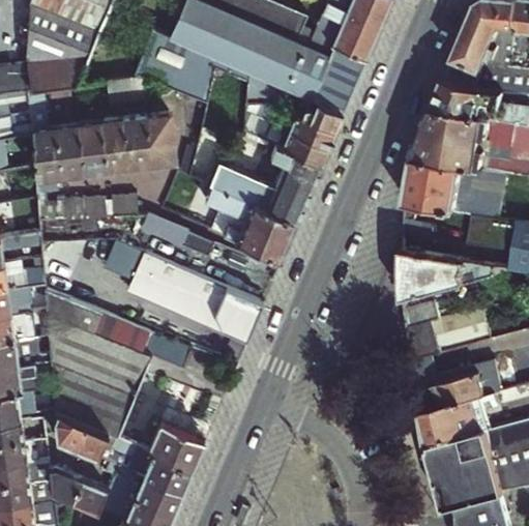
[(64,86),(77,84),(89,55),(111,0),(31,0),(31,2),(28,61),(5,64),(0,65),(0,93),(21,91),(39,89),(43,88),(64,86)]
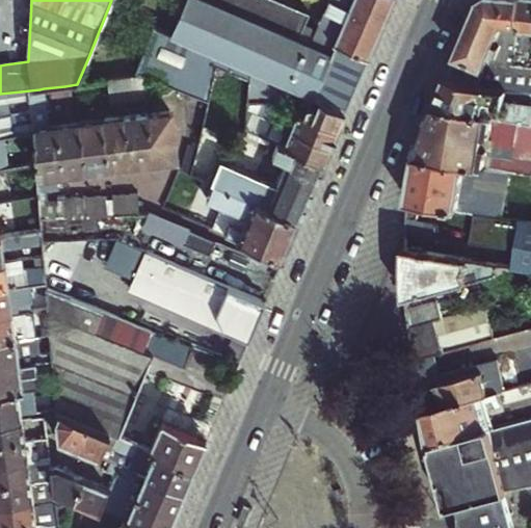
[(187,0),(173,37),(346,111),(356,86),(368,60),(226,0),(187,0)]
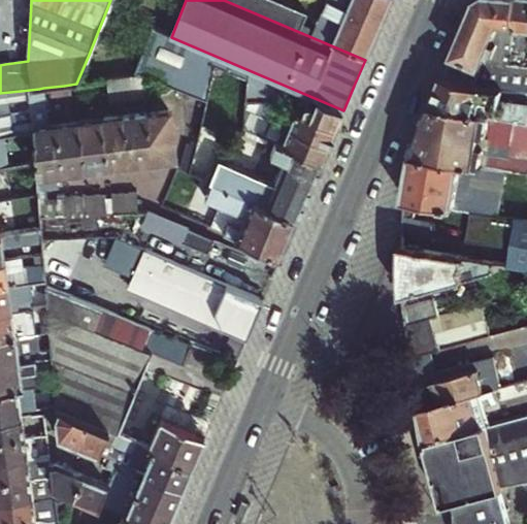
[(224,0),(365,60),(380,26),(386,10),(390,0),(327,0),(314,32),(303,28),(307,17),(268,0),(224,0)]
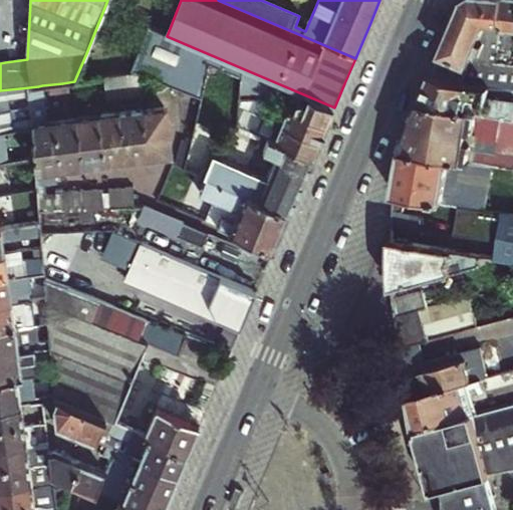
[(459,23),(439,72),(455,78),(450,87),(463,92),(486,93),(490,93),(501,94),(512,94),(512,71),(511,71),(498,71),(500,58),(506,3),(478,0),(475,0),(466,5),(459,23)]
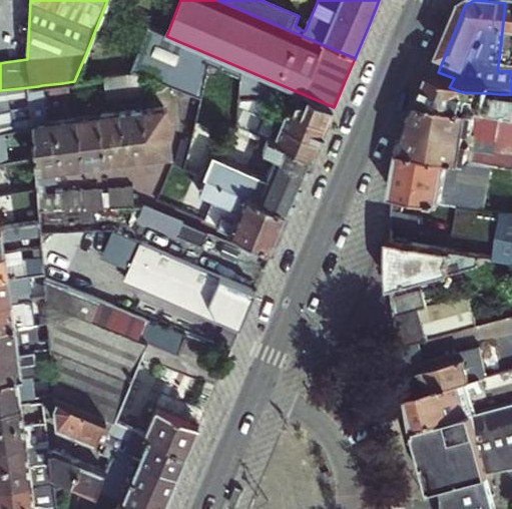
[(511,3),(505,3),(499,58),(497,71),(510,71),(511,62),(511,3)]
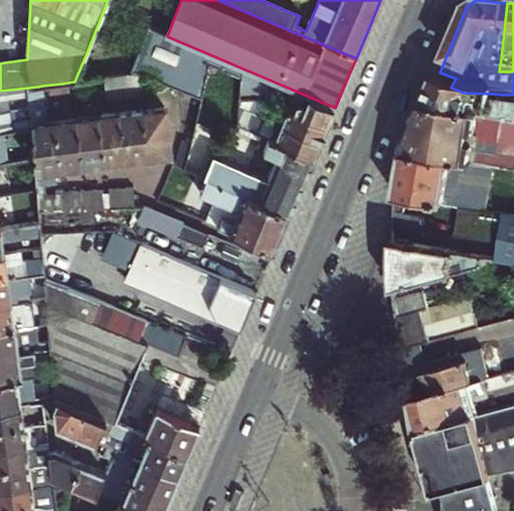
[(335,108),(167,36),(150,29),(136,74),(145,77),(201,102),(209,68),(240,80),(236,127),(261,138),(313,160),(317,151),(329,124),(335,108)]
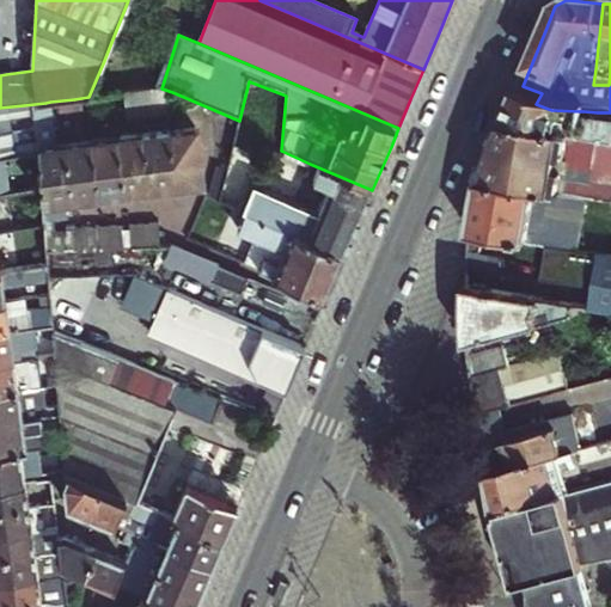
[(515,102),(505,129),(610,147),(610,112),(597,112),(584,111),(579,111),(551,110),(536,104),(542,93),(523,86),(515,102)]
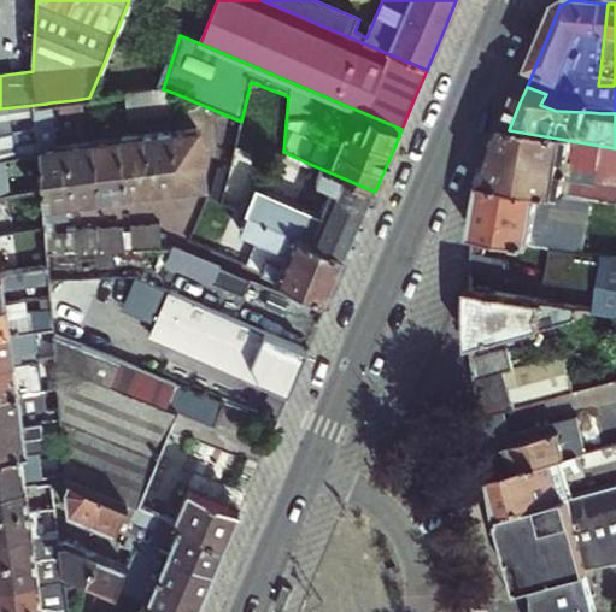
[(154,89),(118,94),(122,121),(164,115),(165,119),(177,118),(174,93),(163,89),(154,89)]
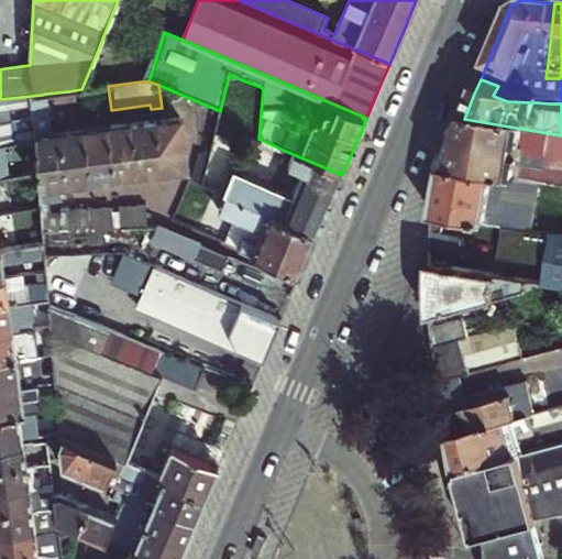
[(68,91),(46,94),(47,106),(70,102),(68,91)]
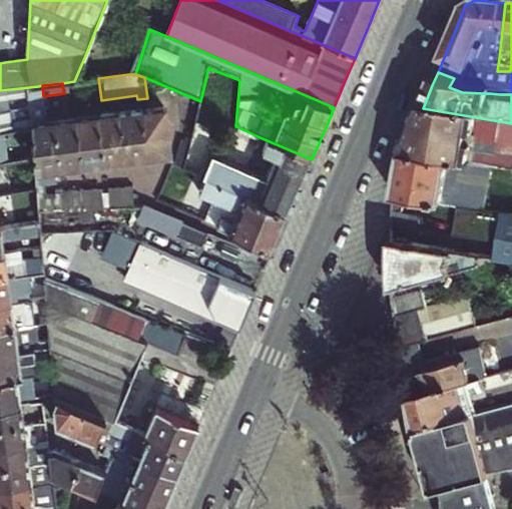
[(20,88),(24,113),(26,128),(43,126),(38,86),(20,88)]
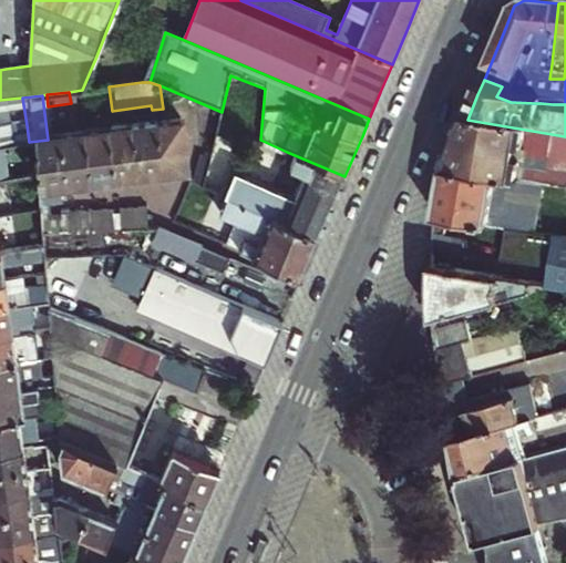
[(22,98),(0,100),(0,109),(3,129),(9,128),(27,125),(22,98)]
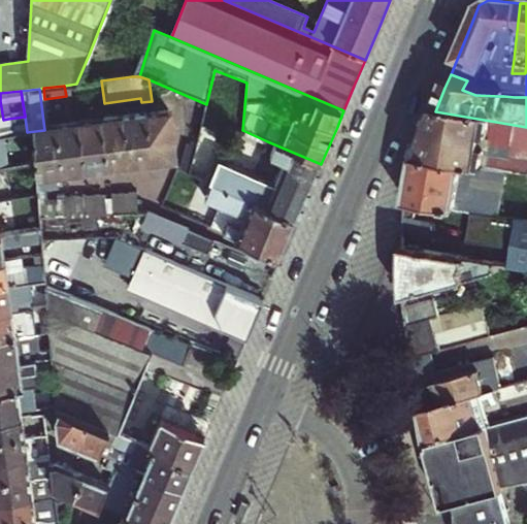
[(526,127),(435,111),(427,130),(415,160),(473,169),(504,174),(509,175),(526,177),(526,127)]
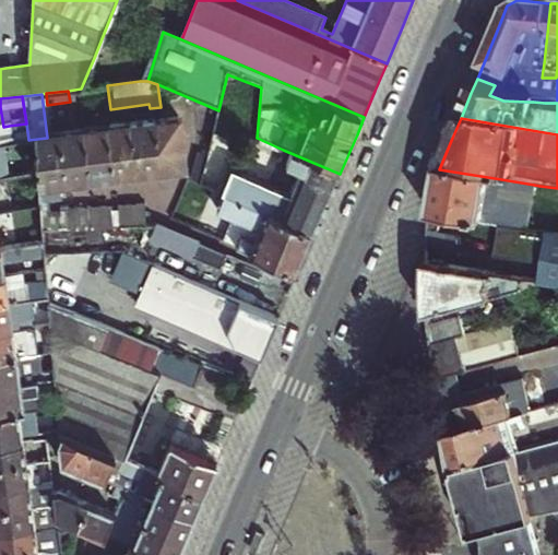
[(162,121),(151,124),(154,146),(177,143),(174,119),(162,121)]
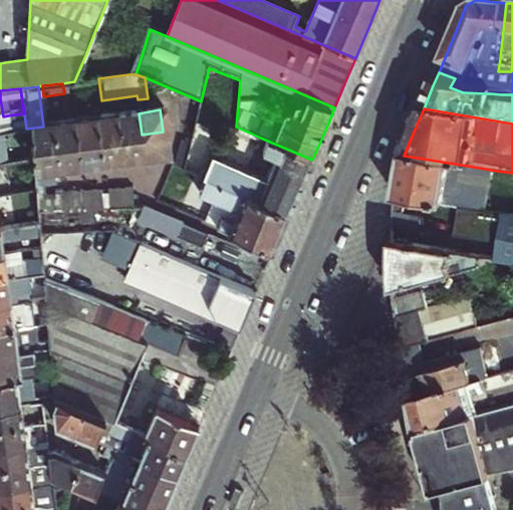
[(24,113),(8,115),(11,136),(27,134),(26,129),(24,113)]
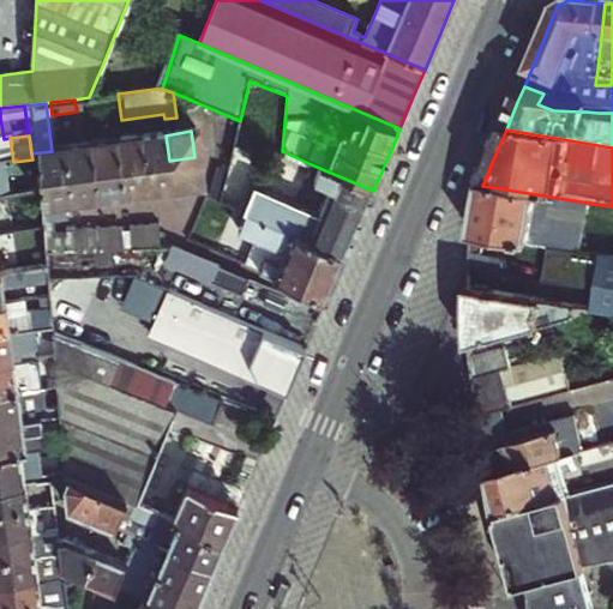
[(140,139),(143,166),(169,161),(166,136),(151,137),(140,139)]
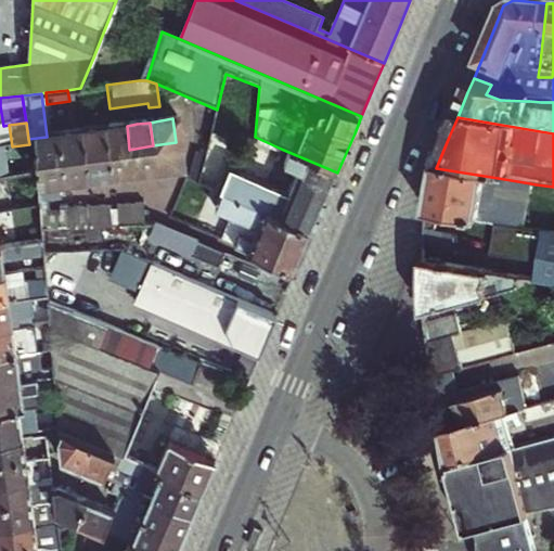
[(102,129),(105,153),(129,150),(127,126),(113,127),(102,129)]
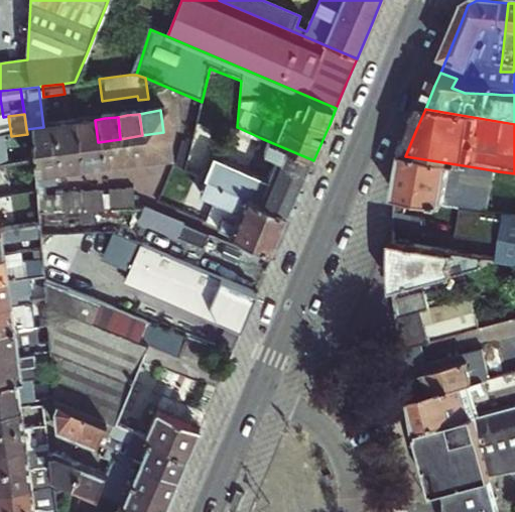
[(72,123),(75,145),(98,142),(95,120),(83,121),(72,123)]
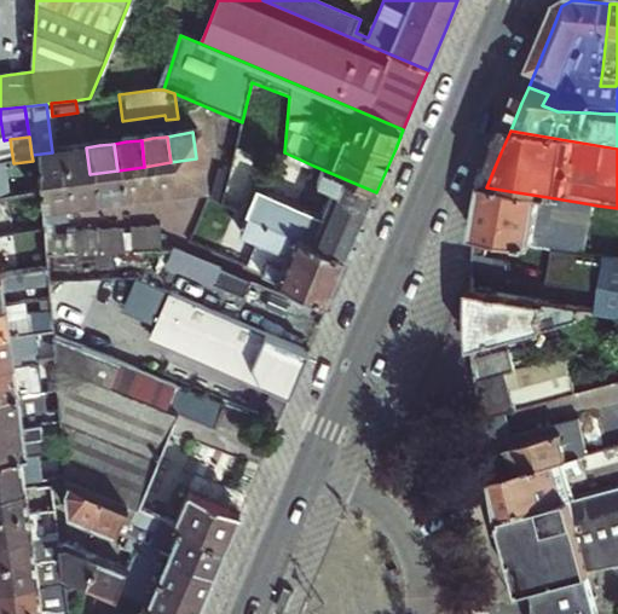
[(63,178),(90,174),(86,148),(68,150),(59,151),(63,178)]
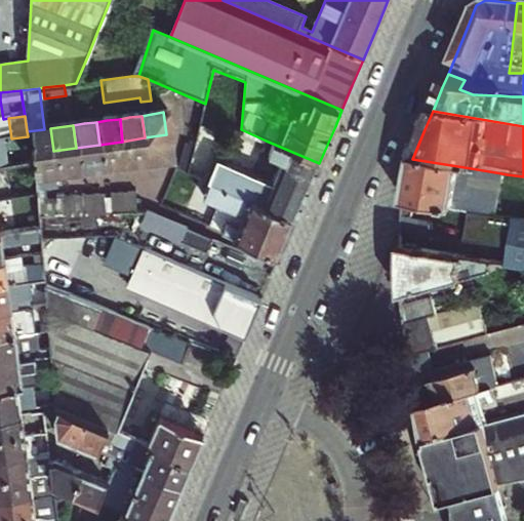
[(28,136),(30,154),(53,151),(50,128),(47,129),(44,129),(27,131),(28,136)]
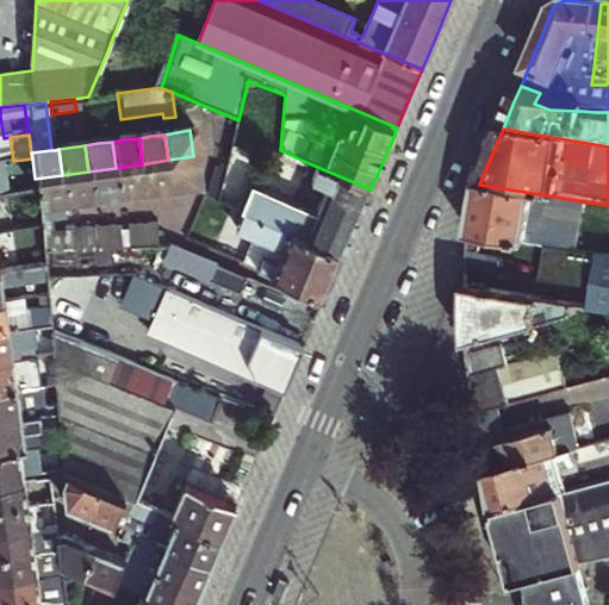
[(197,181),(193,156),(168,160),(172,185),(184,184),(197,181)]
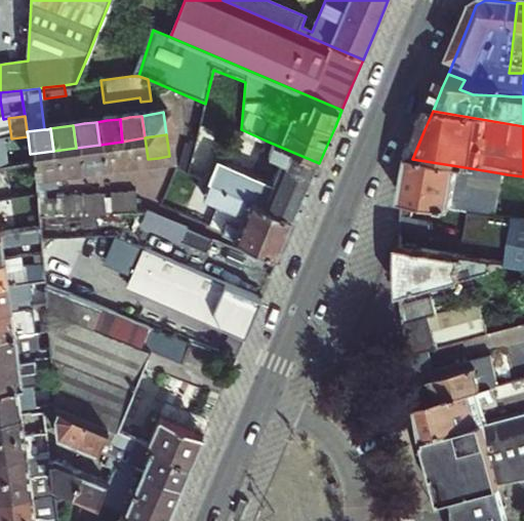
[(0,169),(32,166),(30,154),(28,136),(11,138),(0,139),(0,169)]
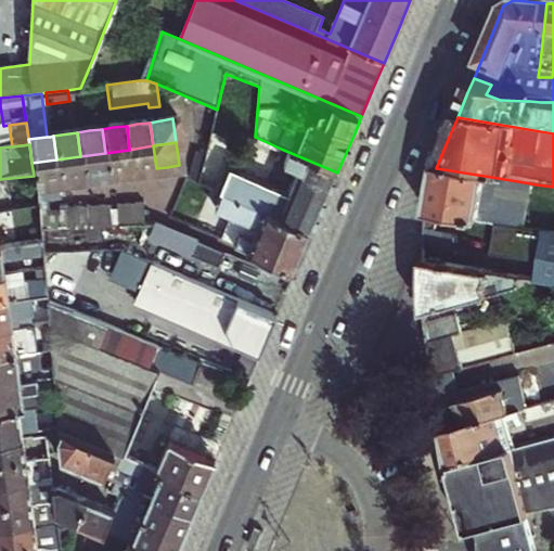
[(144,170),(156,168),(153,145),(129,150),(132,171),(144,170)]
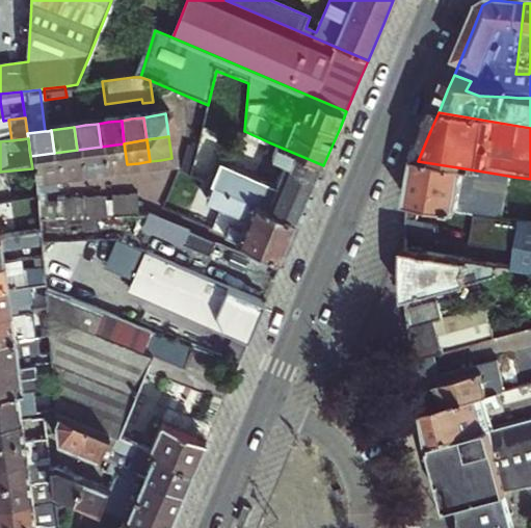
[(220,165),(212,187),(298,223),(311,194),(320,173),(323,165),(269,142),(265,154),(286,163),(275,188),(220,165)]
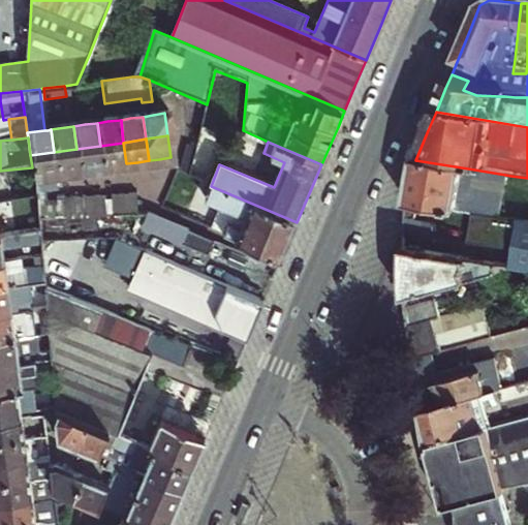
[(114,165),(126,163),(123,143),(100,146),(103,167),(114,165)]
